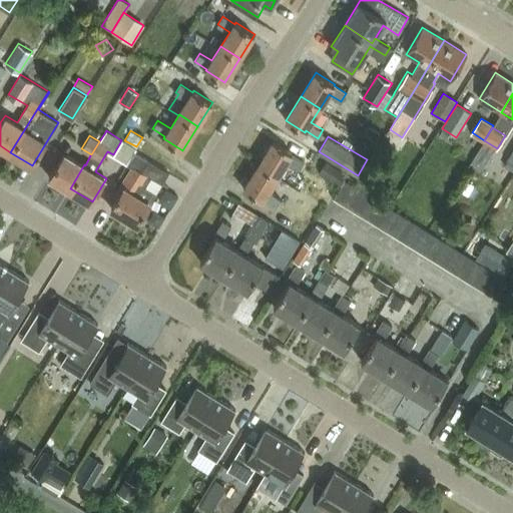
[(273,140),(259,164),(278,176),(287,162),(299,169),(303,162),(292,154),(293,152),(273,140)]
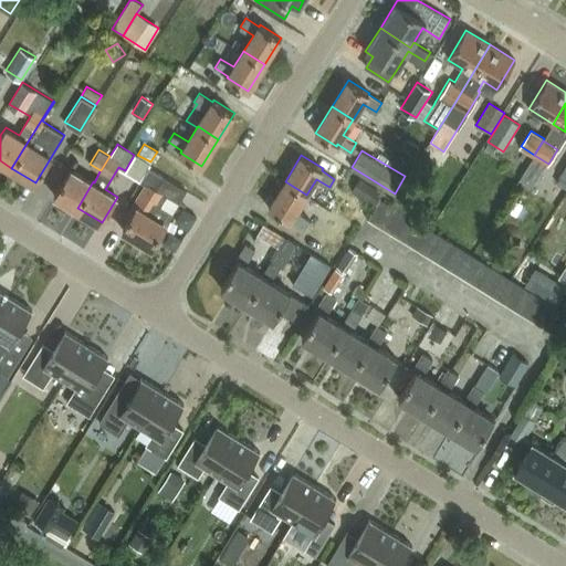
[(152,247),(187,189),(149,167),(140,181),(146,185),(134,205),(136,207),(123,230),(152,247)]
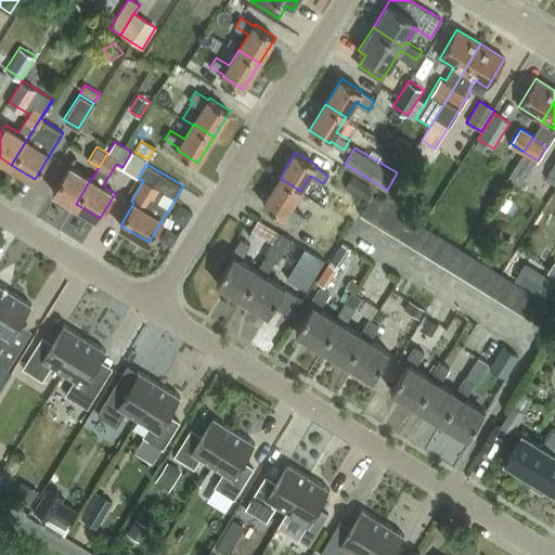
[(76,204),(91,178),(69,165),(53,190),(76,204)]
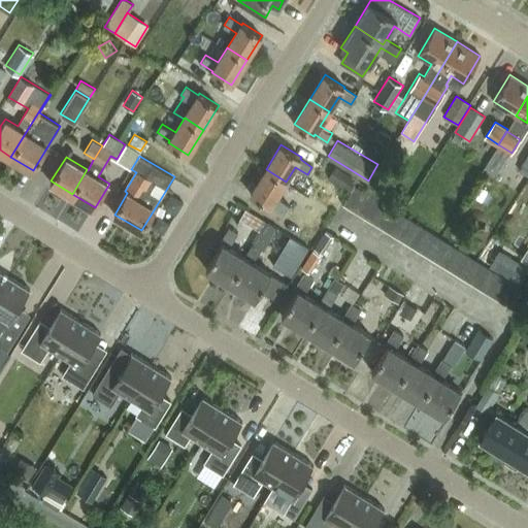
[(357,180),(335,167),(328,177),(350,191),(357,180)]
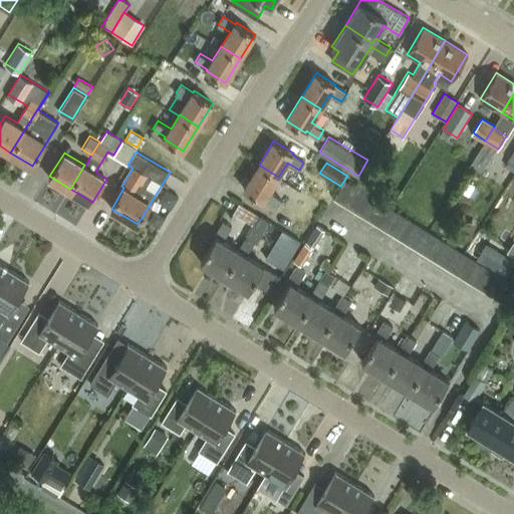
[(259,165),(244,189),(263,201),(264,199),(276,207),(281,198),(269,191),(278,177),(259,165)]
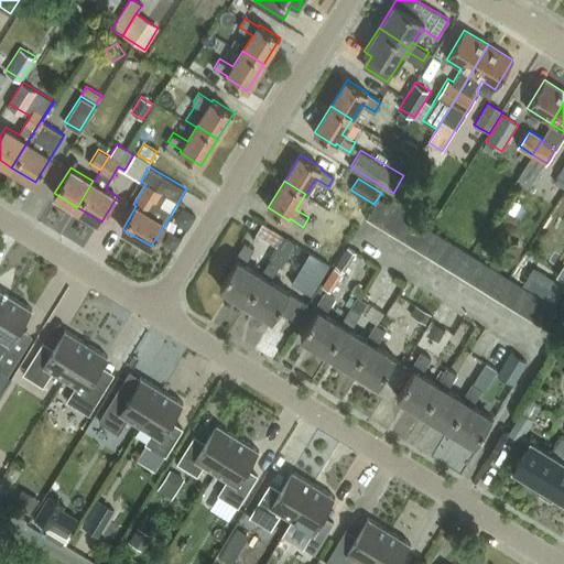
[(379,225),(391,205),(378,197),(366,217),(379,225)]
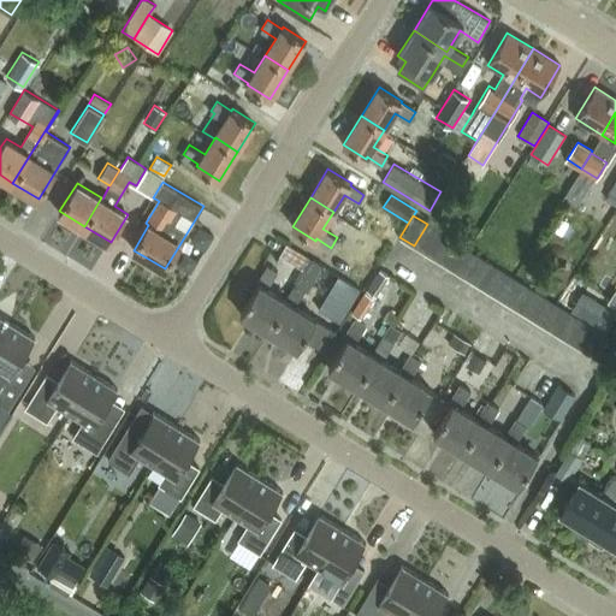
[(426,253),(439,232),(427,224),(414,246),(426,253)]
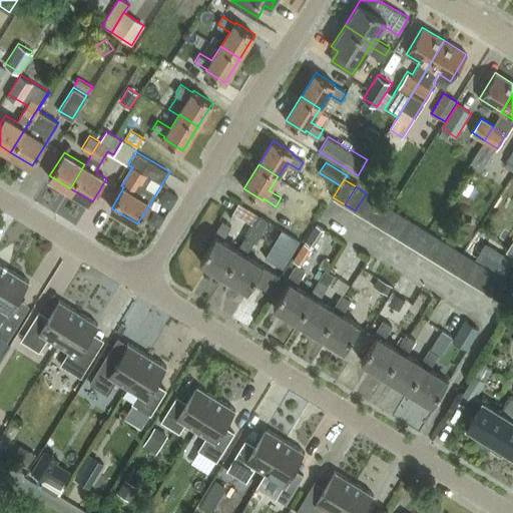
[(366,193),(355,210),(365,217),(376,199),(366,193)]
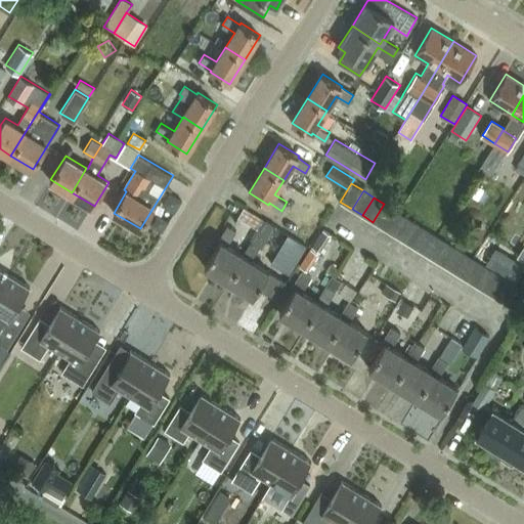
[(383,228),(394,210),(384,204),(373,222),(383,228)]
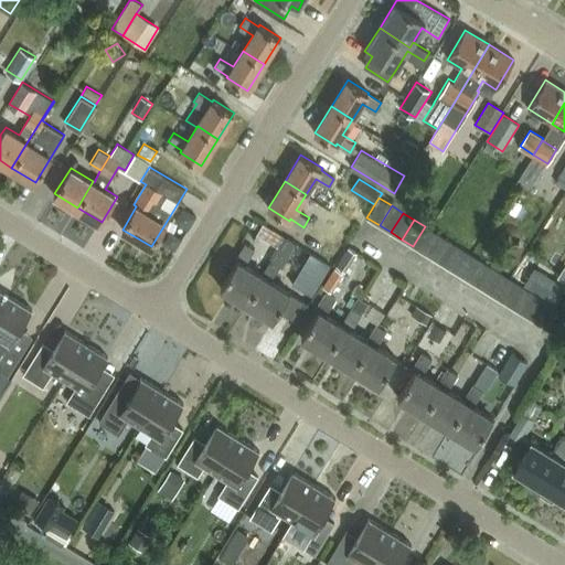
[(284,236),(262,223),(256,232),(278,245),(284,236)]
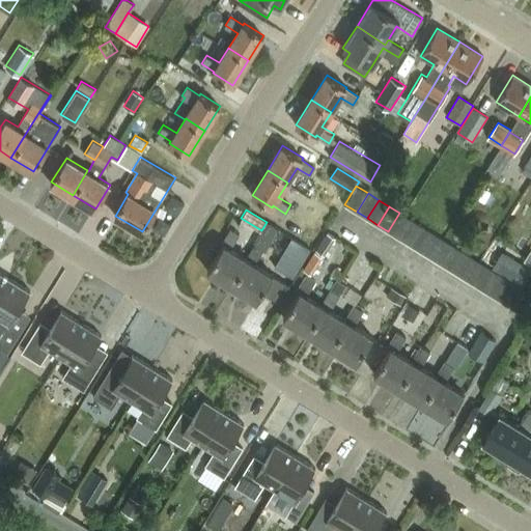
[(399,213),(388,231),(399,238),(411,220),(399,213)]
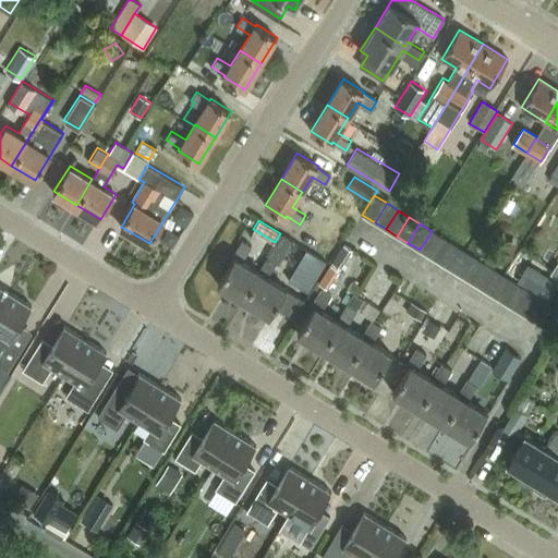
[(166,232),(161,240),(171,245),(176,239),(178,234),(168,229),(166,232)]
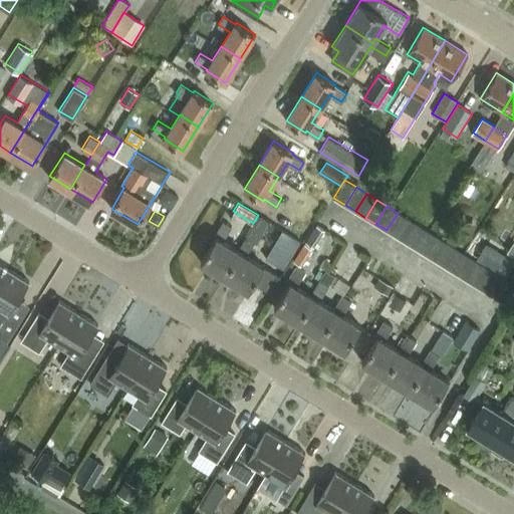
[(397,237),(408,219),(398,213),(387,230),(397,237)]
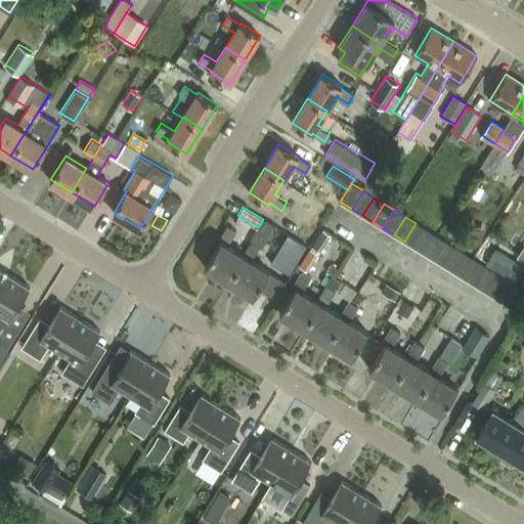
[(277,226),(271,223),(266,220),(255,239),(253,237),(243,254),(245,256),(229,281),(253,297),(268,270),(254,261),(270,232),(273,234),(277,226)]
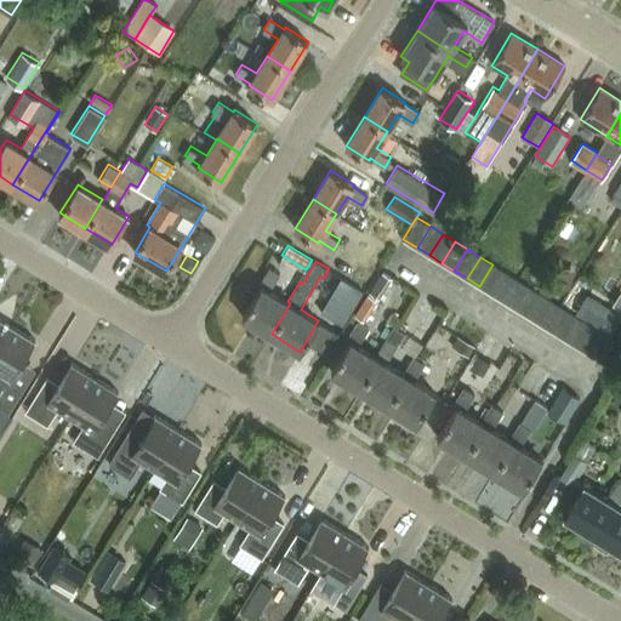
[(290,303),(288,301),(268,289),(280,269),(271,263),(258,284),(261,285),(241,315),(272,334),(290,303)]
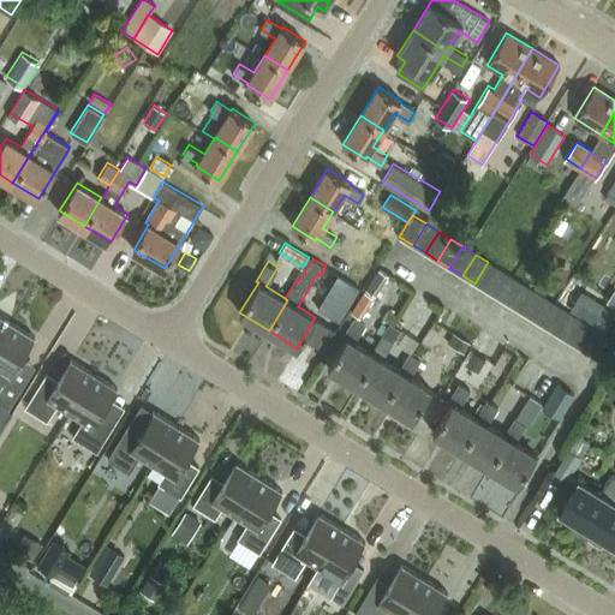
[(488,262),(475,284),(487,291),(500,269),(488,262)]
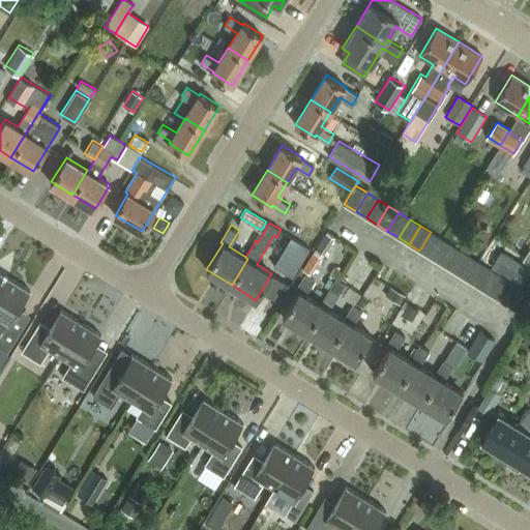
[(488,246),(492,230),(478,227),(474,243),(488,246)]
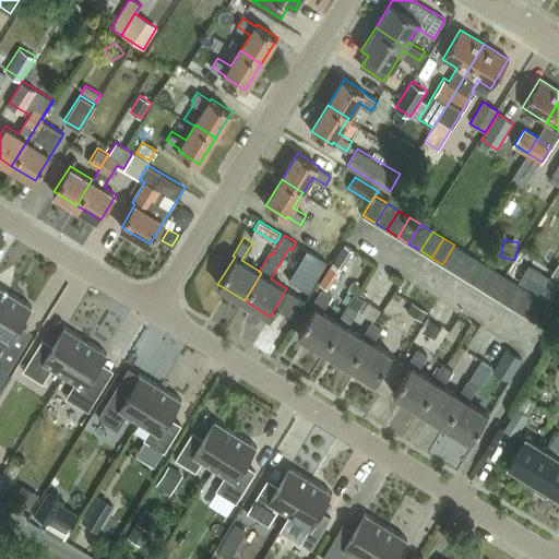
[(344,245),(332,262),(341,269),(353,250),(344,245)]
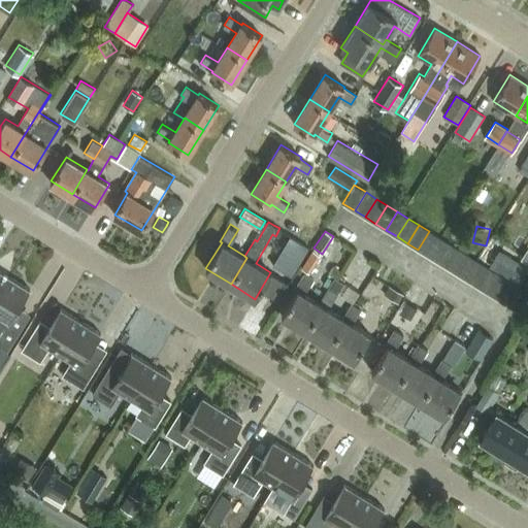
[(428,256),(439,237),(429,231),(418,250),(428,256)]
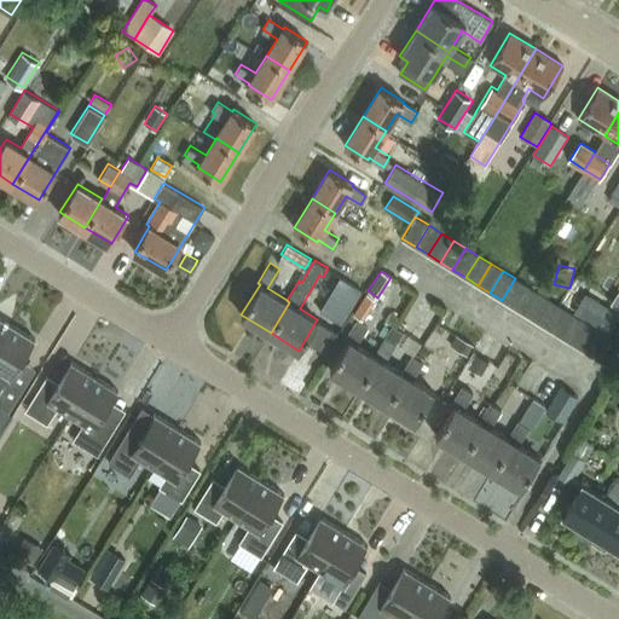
[(515,278),(502,300),(514,307),(527,287),(515,278)]
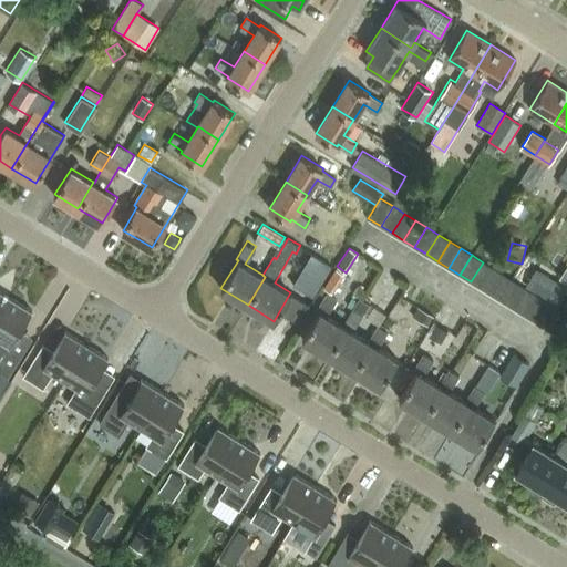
[(319,258),(305,281),(318,289),(332,267),(319,258)]
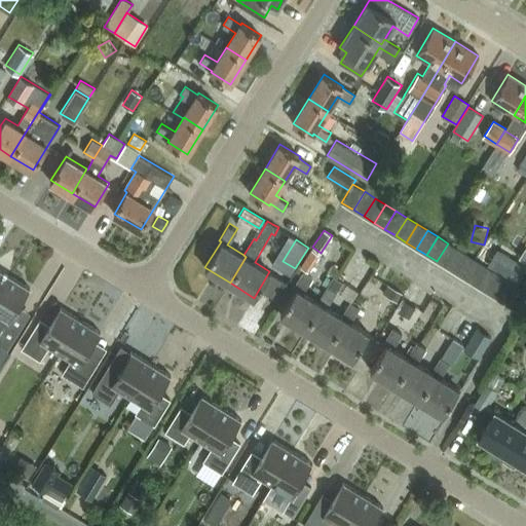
[(448,268),(459,250),(448,243),(437,261),(448,268)]
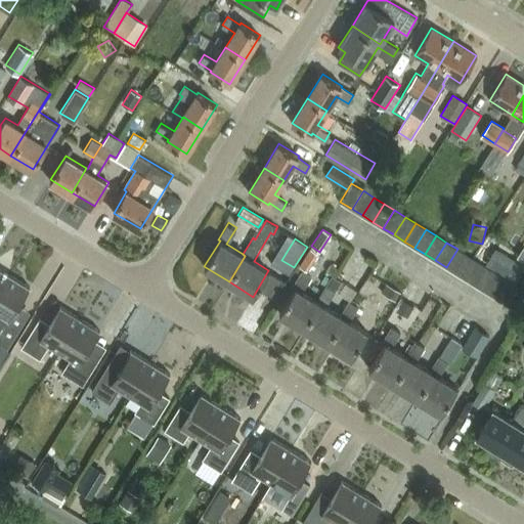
[(310,248),(300,264),(307,269),(317,253),(310,248)]
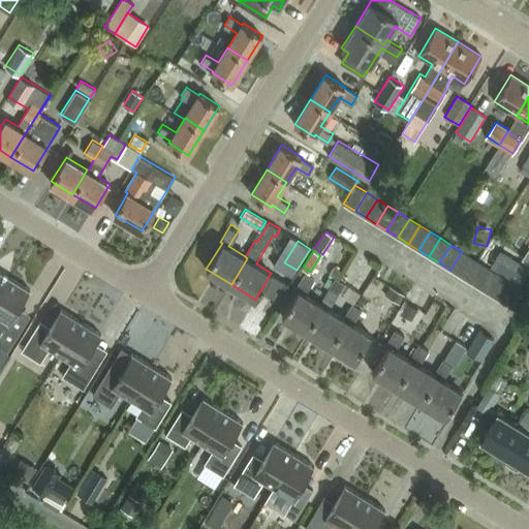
[(462,251),(450,270),(461,276),(472,257),(462,251)]
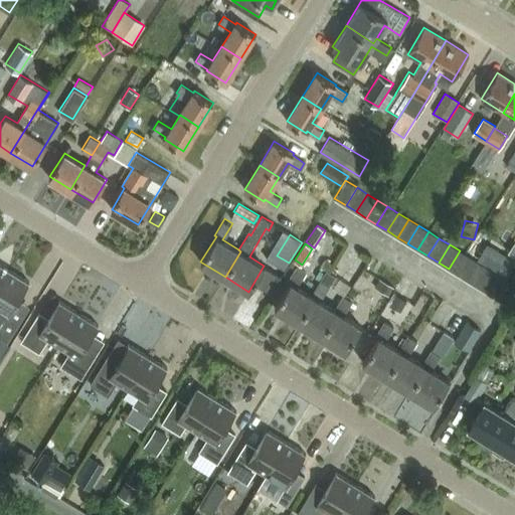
[(514,261),(497,249),(489,265),(506,275),(514,261)]
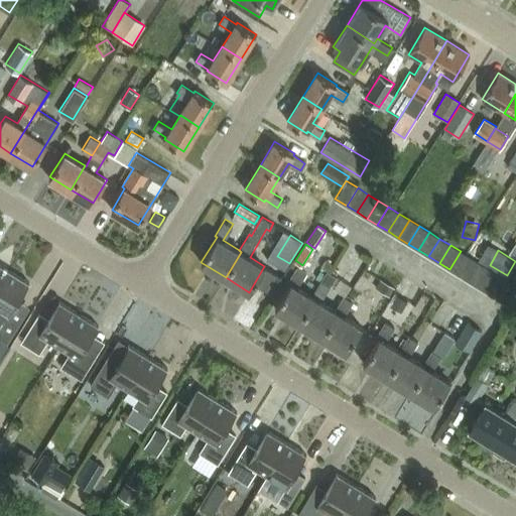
[(460,275),(471,258),(461,251),(449,269),(460,275)]
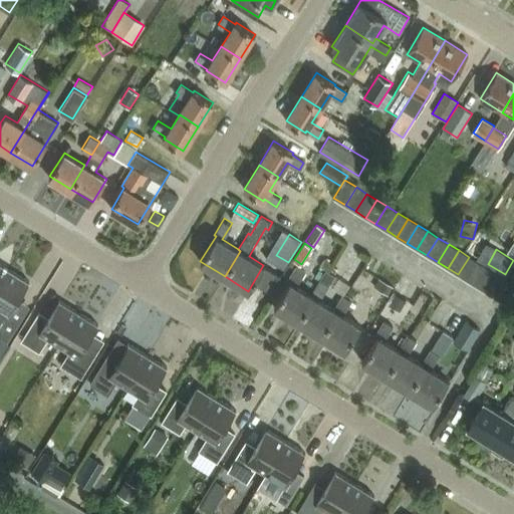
[(469,257),(458,274),(468,281),(479,263),(469,257)]
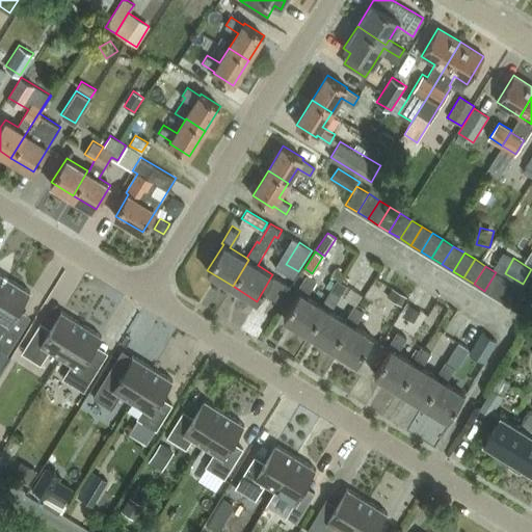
[(0,294),(10,277),(0,271),(0,294)]
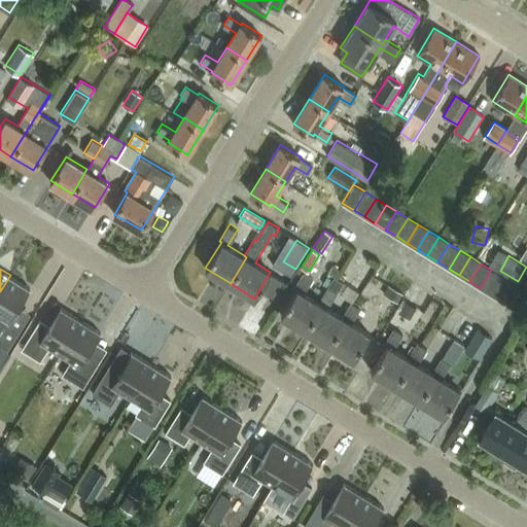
[(296,288),(281,315),(304,329),(320,302),(319,301),(304,291),(313,275),(305,270),(294,287),(296,288)]
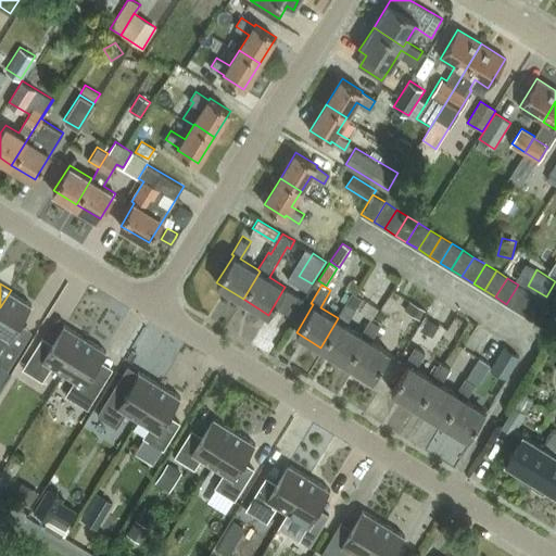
[(517,311),(529,291),(518,285),(506,304),(517,311)]
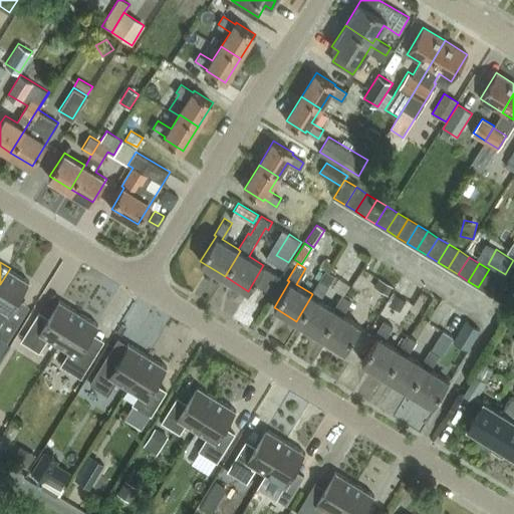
[(10,268),(0,284),(0,306),(1,307),(0,308),(0,324),(1,325),(29,280),(10,268)]
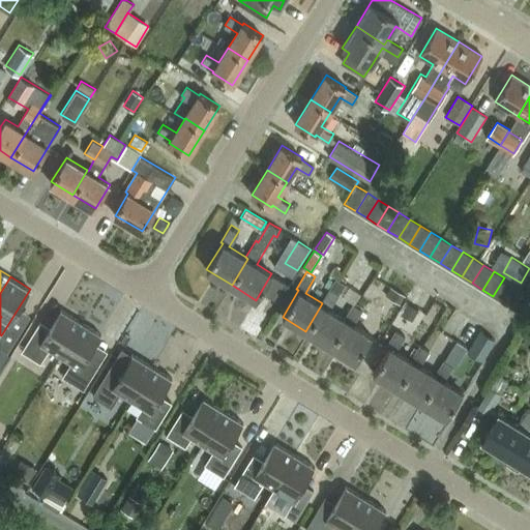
[(322,303),(305,331),(329,346),(346,319),(344,318),(329,308),(345,283),(336,277),(334,281),(329,289),(321,302),(322,303)]
